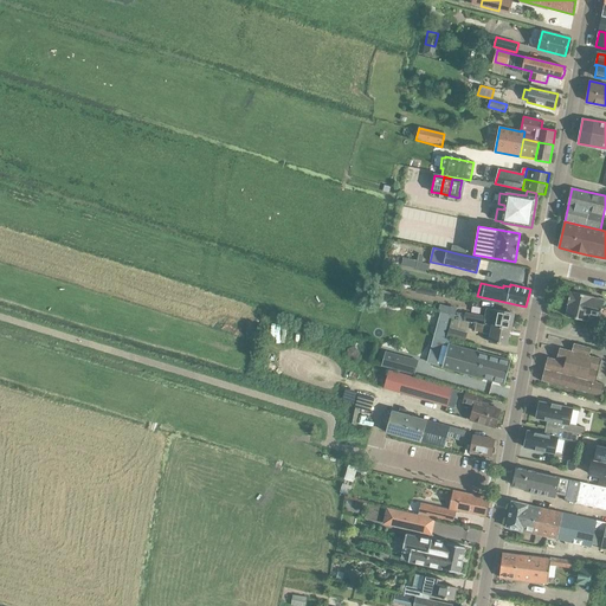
[(417,291),(436,296),(437,289),(418,285),(417,291)]
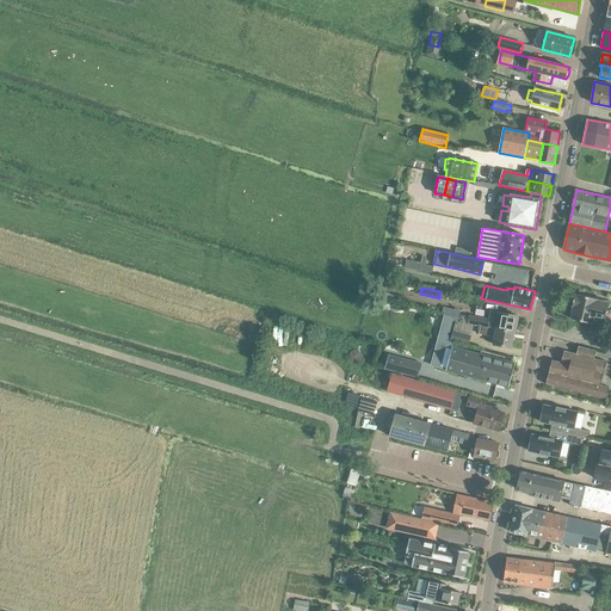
[(597,301),(597,300),(576,295),(576,296),(575,295),(574,297),(573,304),(572,307),(574,307),(572,319),(591,323),(604,326),(609,303),(597,301)]
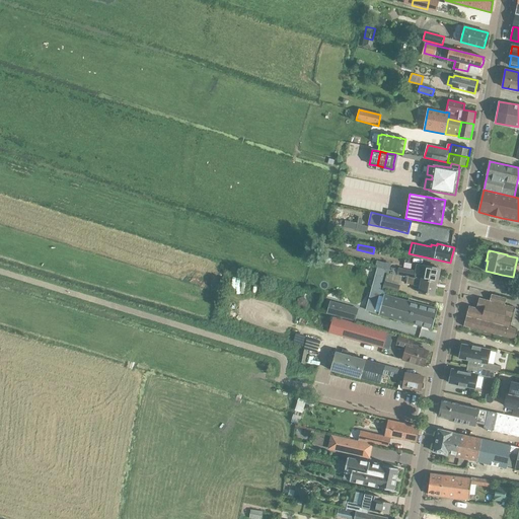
[(397,275),(408,277),(438,283),(440,269),(417,264),(415,272),(398,269),(397,275)]
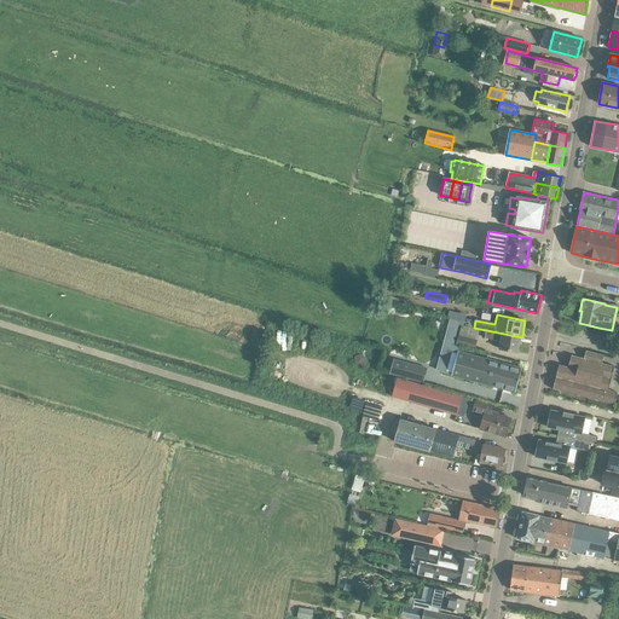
[(457,331),(460,320),(451,318),(447,329),(457,331)]
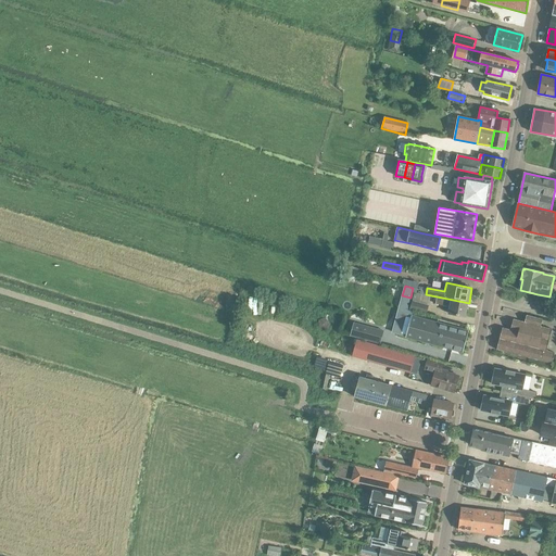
[(469,303),(437,297),(436,304),(444,305),(444,304),(451,305),(450,314),(465,316),(468,303),(469,303)]
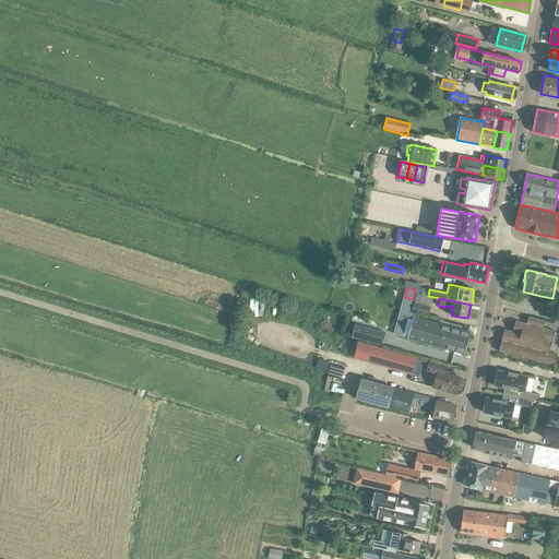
[(415,302),(413,311),(428,316),(430,307),(415,302)]
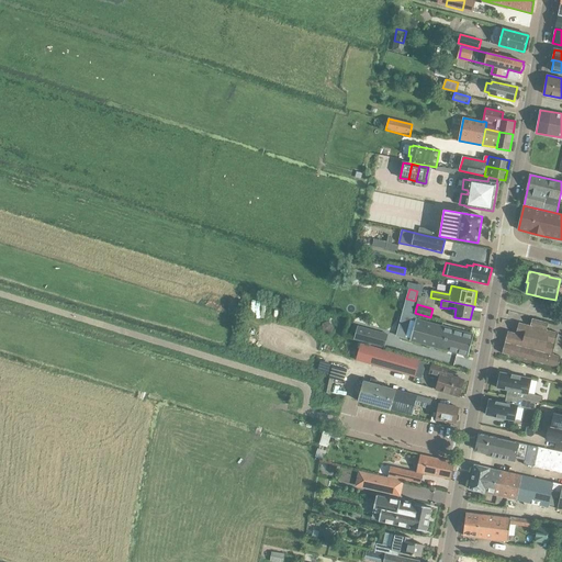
[(519,323),(516,334),(507,332),(502,353),(558,368),(561,357),(552,355),(558,333),(547,329),(549,323),(532,318),(530,325),(519,323)]
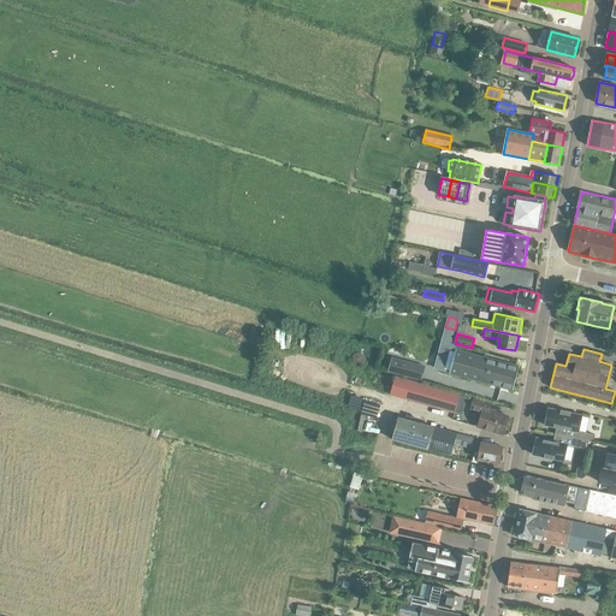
[(513,391),(520,367),(456,350),(449,373),(513,391)]
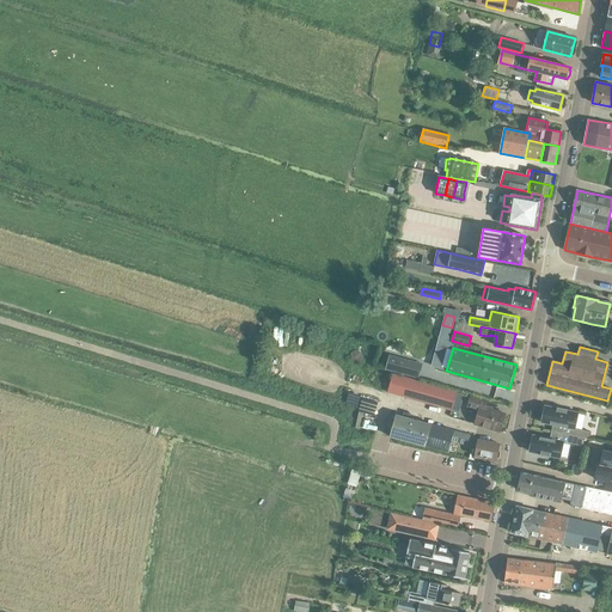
[(409,361),(390,355),(386,369),(404,374),(409,361)]
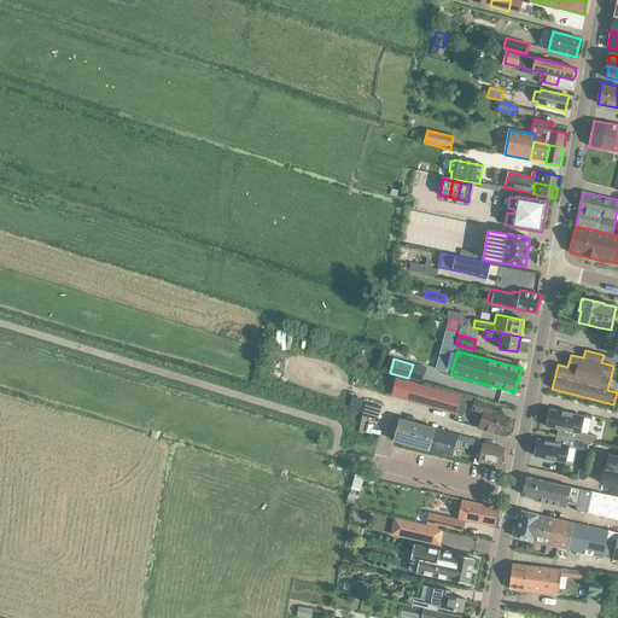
[(397,377),(391,396),(456,414),(464,417),(468,400),(461,397),(461,396),(397,377)]
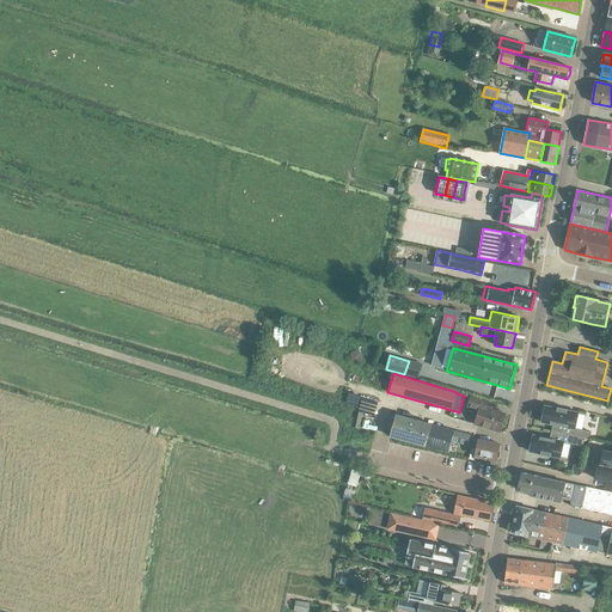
[(479,410),(475,424),(500,432),(506,414),(485,408),(488,402),(471,396),(467,407),(479,410)]
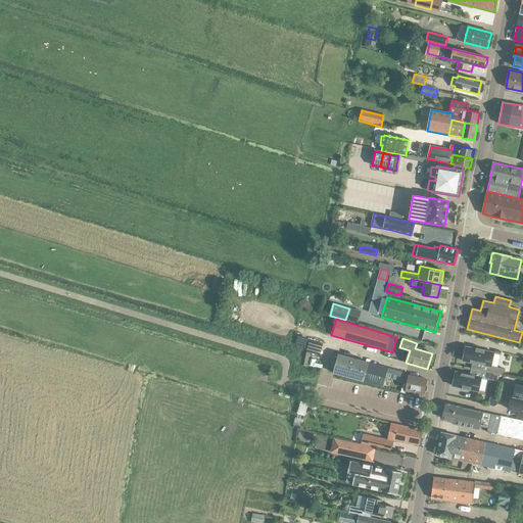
[(473,363),(471,369),(496,375),(498,375),(504,376),(506,369),(491,366),(494,352),(485,350),(484,352),(476,350),(476,349),(466,346),(463,361),(473,363)]
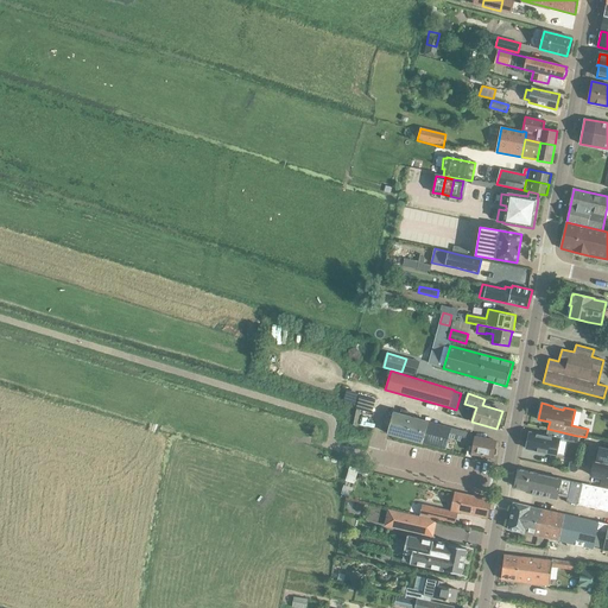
[(449,438),(474,445),(472,456),(488,458),(488,456),(493,457),(493,455),(496,454),(496,449),(494,448),(496,441),(472,437),(472,434),(393,412),(387,434),(445,449),(449,438)]
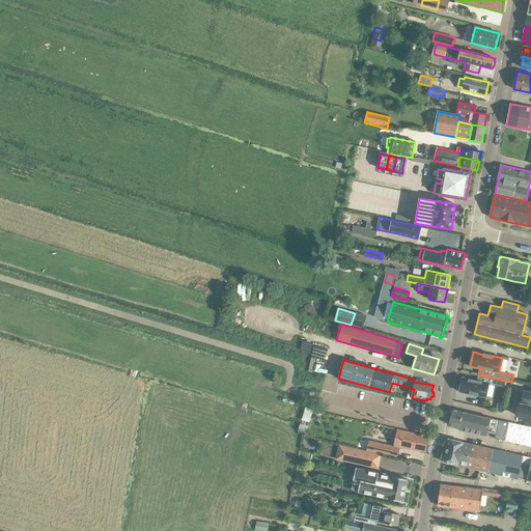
[(504,381),(478,374),(477,381),(463,378),(459,392),(469,394),(470,392),(478,394),(478,395),(486,397),(490,384),(505,387),(506,381),(504,381)]
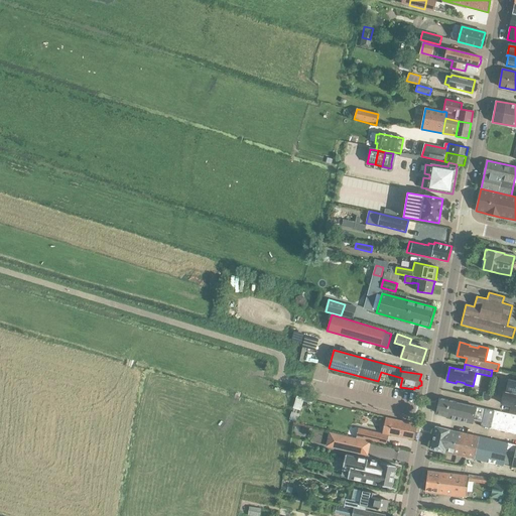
[(506,392),(515,393),(515,382),(509,380),(506,392)]
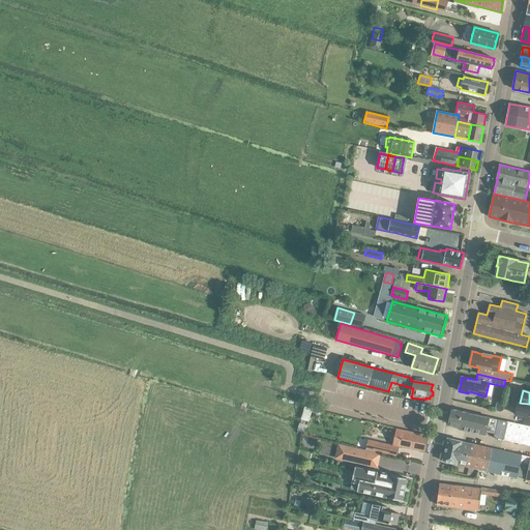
[(529,417),(528,424),(529,424),(529,404),(520,403),(518,402),(516,414),(529,417)]
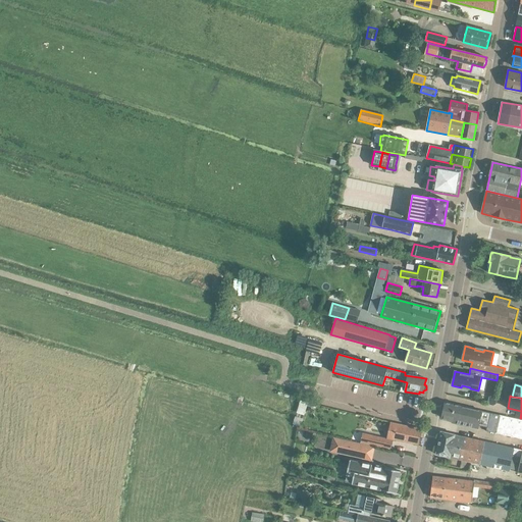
[(473,424),(487,427),(490,413),(446,403),(441,418),(457,421),(456,424),(472,427),(473,424)]
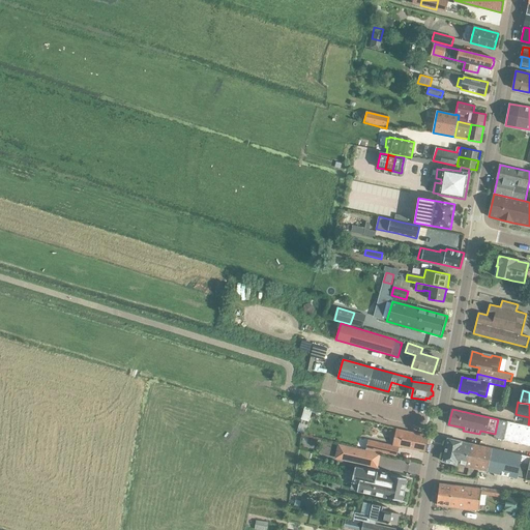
[(494,438),(503,440),(507,421),(498,419),(495,434),(494,438)]
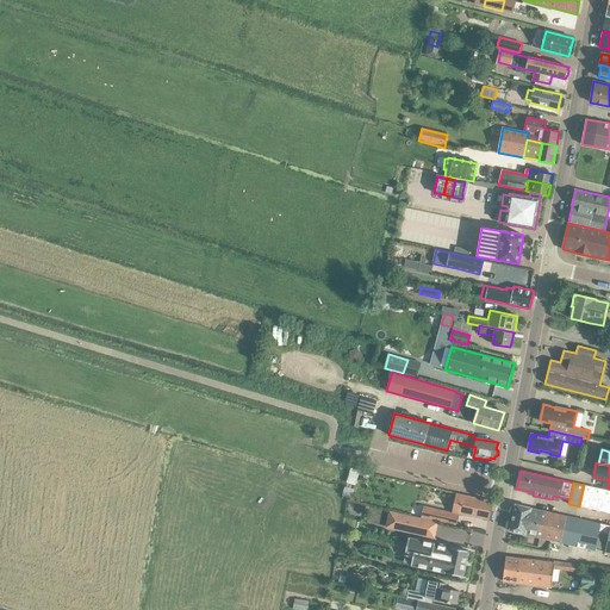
[(579,506),(589,509),(593,487),(584,485),(579,506)]
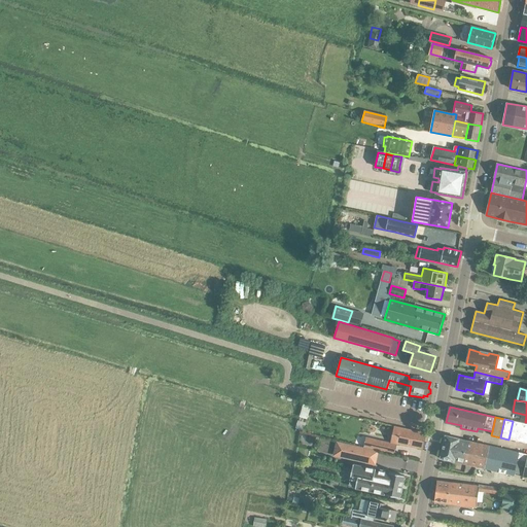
[(508,440),(517,441),(521,422),(513,421),(508,440)]
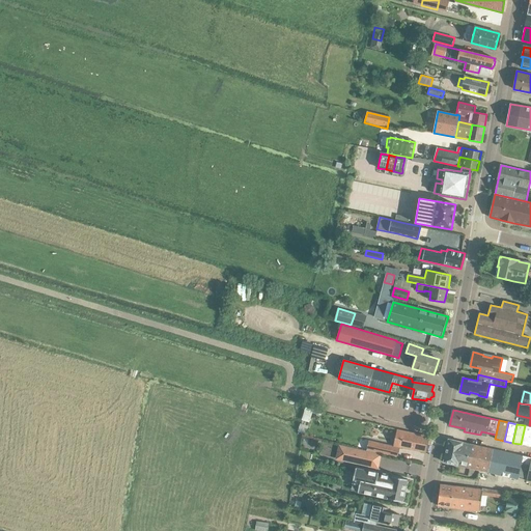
[(521,444),(529,446),(530,435),(530,426),(525,425),(521,444)]
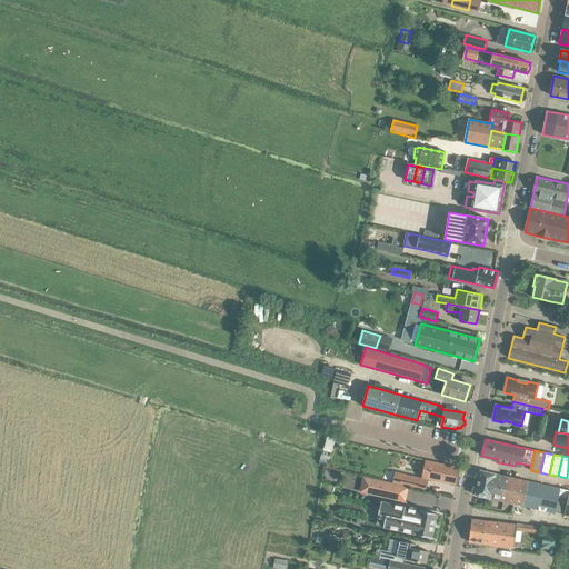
[(422,479),(403,475),(396,473),(393,483),(426,490),(428,479),(456,485),(460,468),(426,461),(422,479)]
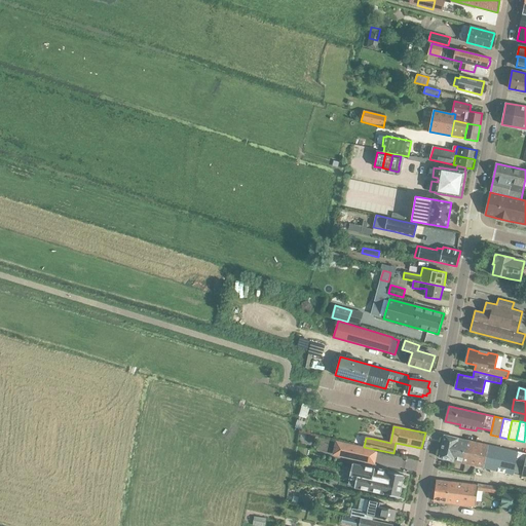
[(440,458),(463,463),(470,441),(445,436),(440,458)]
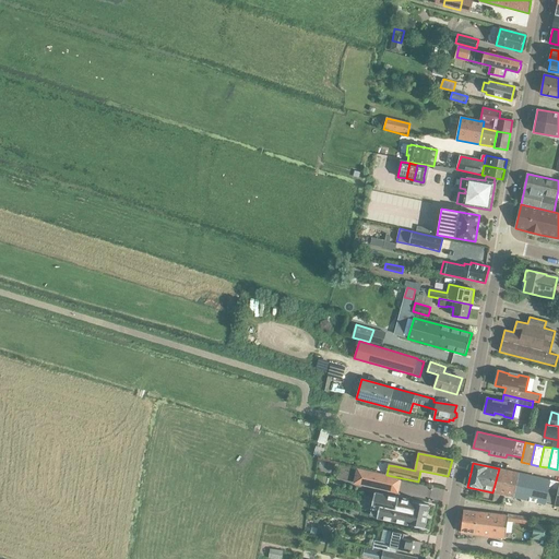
[(492,492),(519,499),(524,474),(499,468),(492,492)]
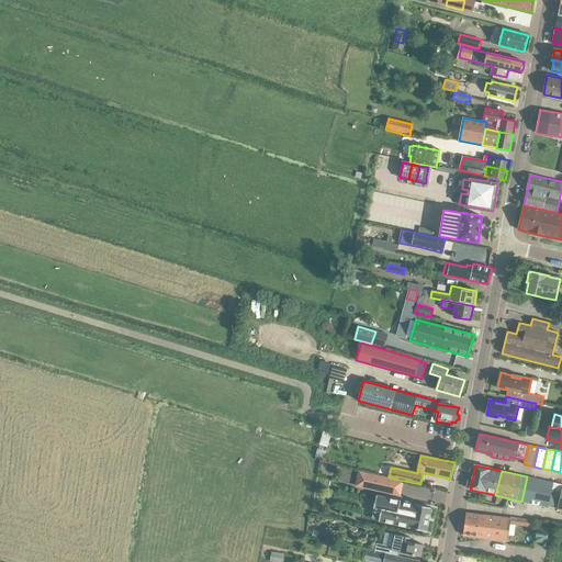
[(388,490),(391,479),(360,472),(357,485),(374,490),(374,487),(388,490)]
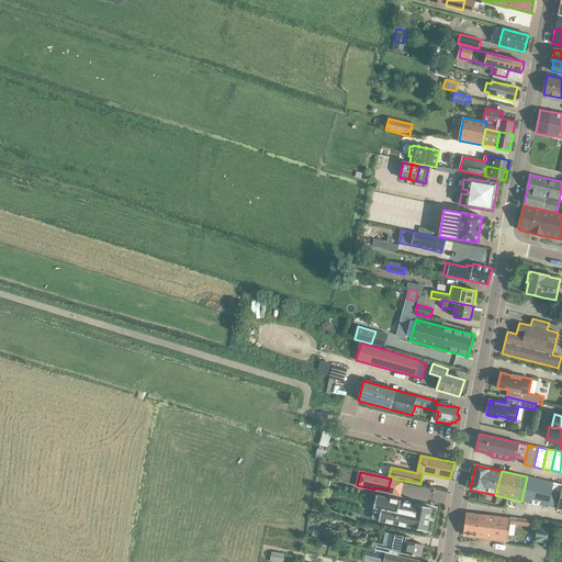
[(548,507),(550,499),(553,483),(527,476),(521,502),(548,507)]
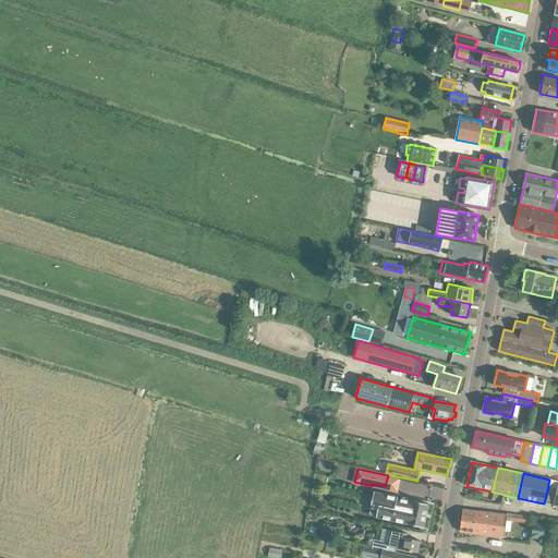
[(546,496),(556,498),(557,487),(557,481),(549,480),(546,496)]
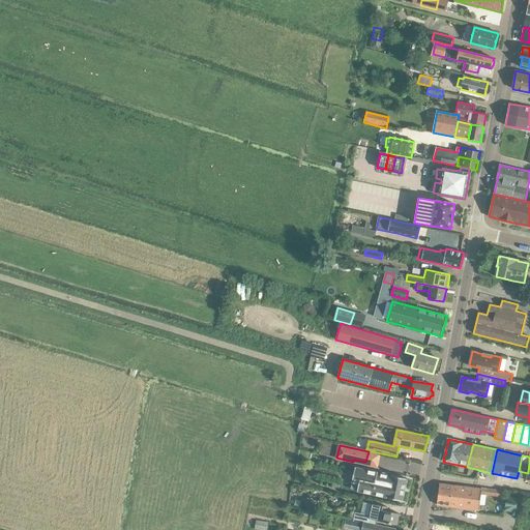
[(378,472),(355,467),(352,482),(358,484),(357,491),(402,501),(407,479),(391,475),(391,476),(378,473),(378,472)]
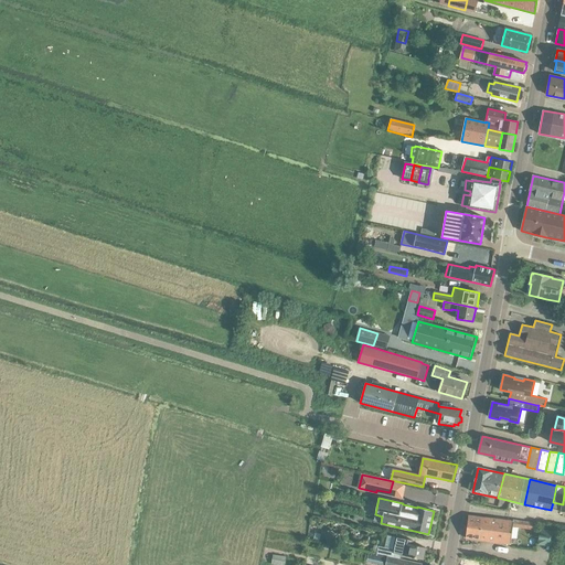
[(469,515),(467,539),(511,544),(513,526),(514,521),(513,521),(469,515)]
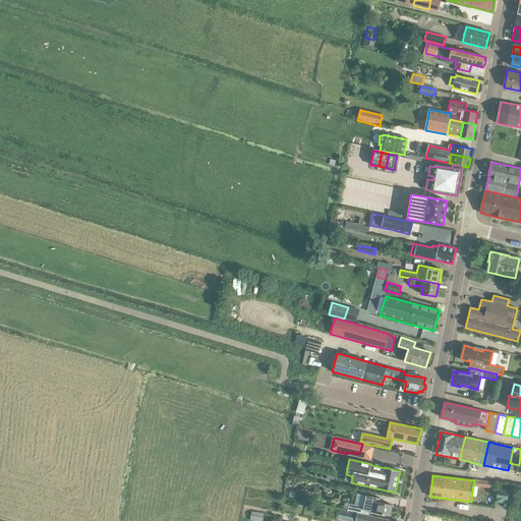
[(393,505),(380,502),(381,499),(365,495),(363,507),(349,504),(347,511),(362,514),(363,510),(390,516),(393,505)]
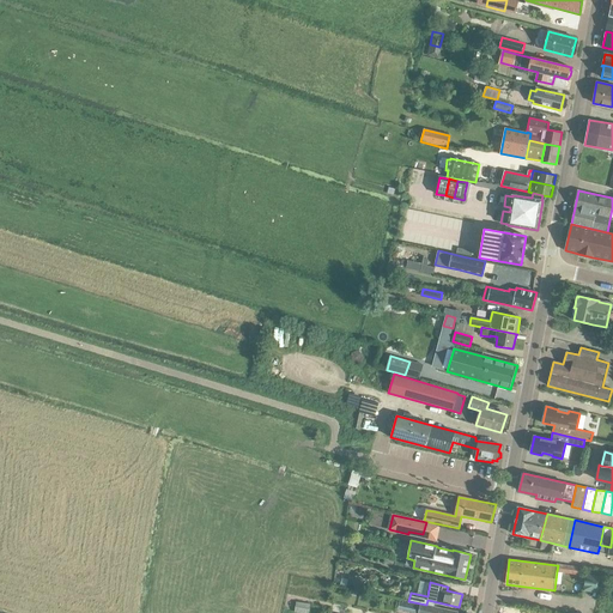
[(296,612),(309,612),(310,605),(296,602),(293,612),(296,612)]
